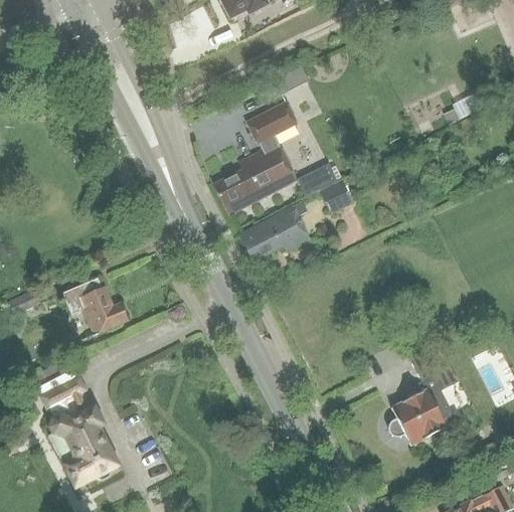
[(221,0),(229,15),(245,7),(247,11),(265,3),(263,0),(221,0)]
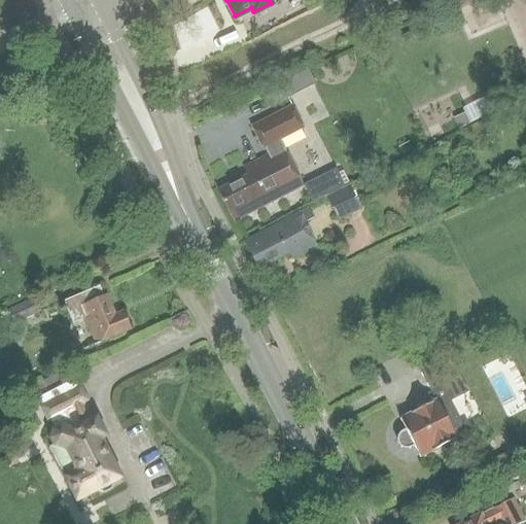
[(490,96),(470,103),(476,115),(494,109),(490,96)]
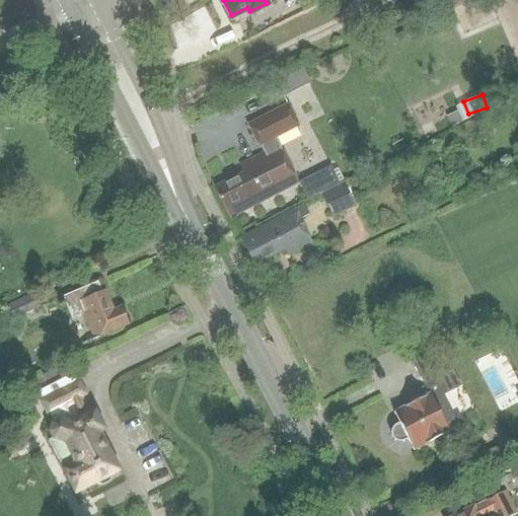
[(288,101),(248,122),(261,146),(263,145),(265,150),(239,163),(243,170),(215,186),(230,216),(300,179),(285,150),(284,150),(277,137),(299,125),(288,101)]
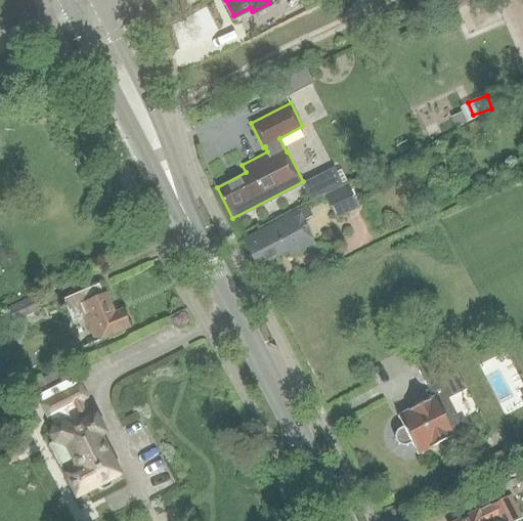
[(464,112),(452,117),(456,126),(468,120),(464,112)]
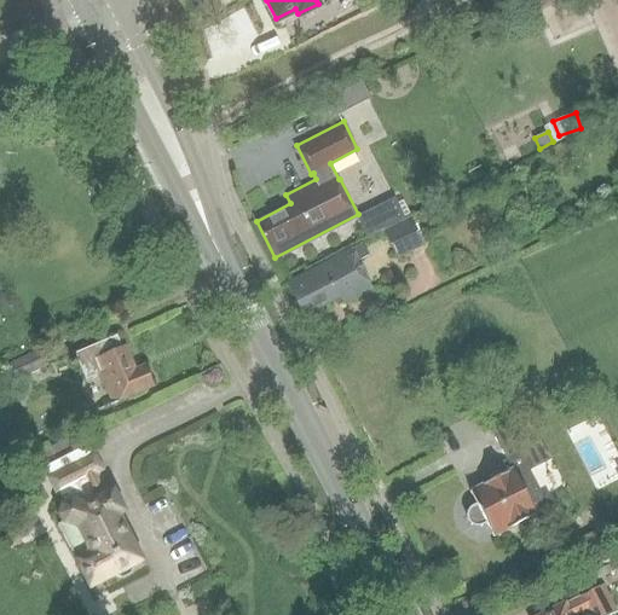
[(396,192),(357,212),(369,235),(406,216),(396,192)]
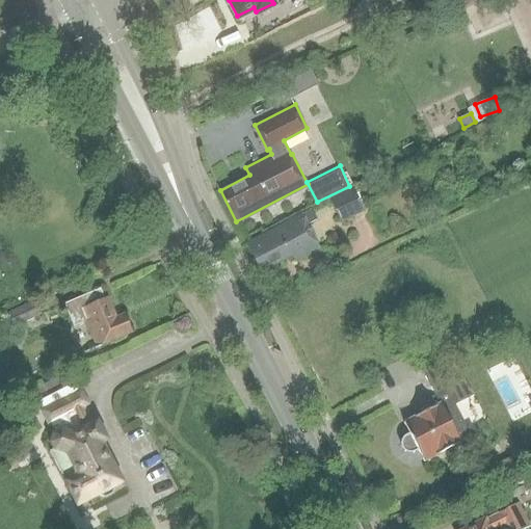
[(365,208),(353,185),(330,195),(342,219),(365,208)]
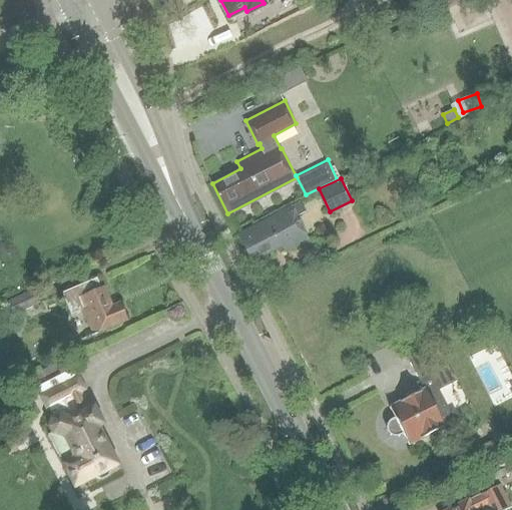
[(301,199),(237,232),(251,260),(281,244),(284,250),(311,237),(298,213),(306,209),(301,199)]
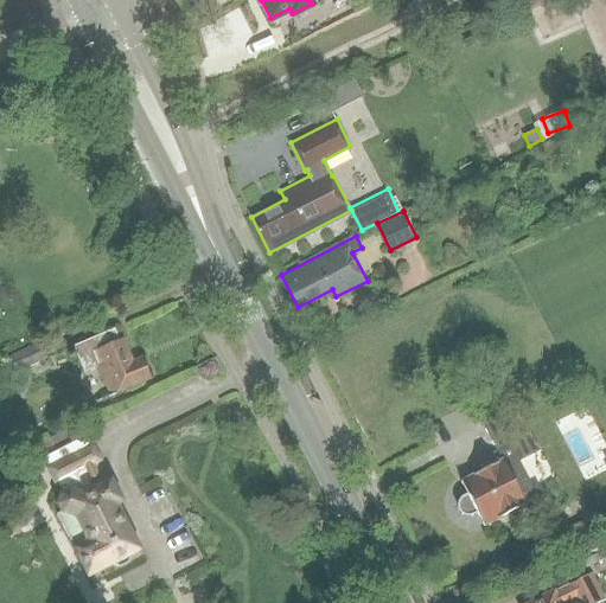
[(113,327),(71,344),(82,370),(96,364),(108,392),(148,376),(140,355),(129,360),(121,338),(117,339),(113,327)]
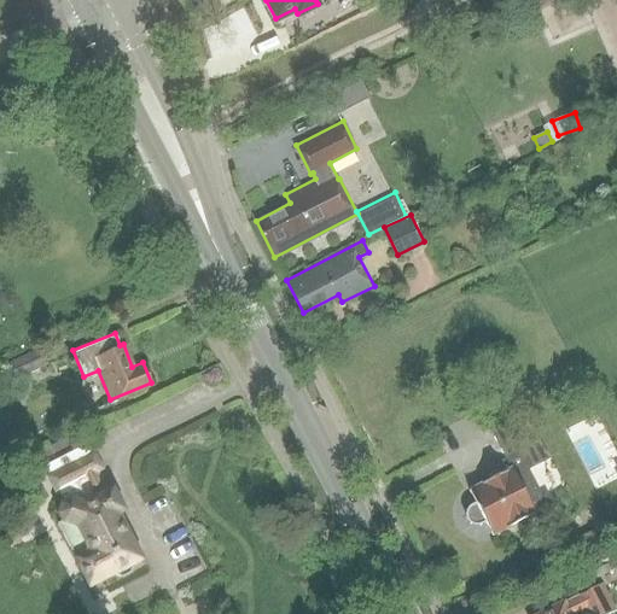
[(45,345),(10,361),(17,378),(52,362),(45,345)]
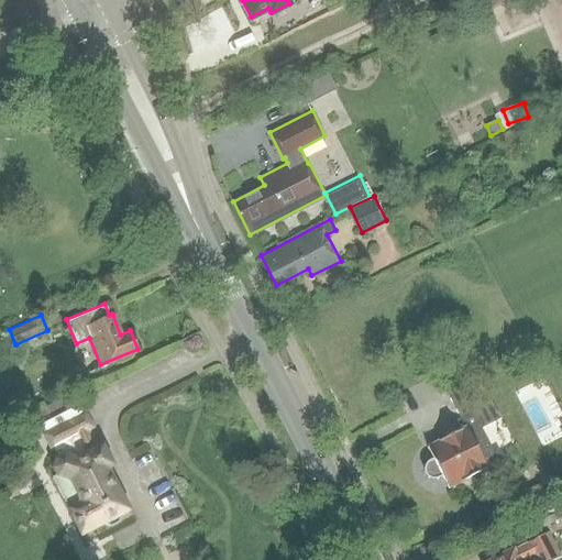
[(425,462),(423,469),(427,475),(431,476),(434,476),(438,476),(442,474),(448,486),(503,458),(497,448),(493,451),(481,427),(500,416),(492,399),(460,416),(464,426),(427,445),(433,457),(428,459),(425,462)]
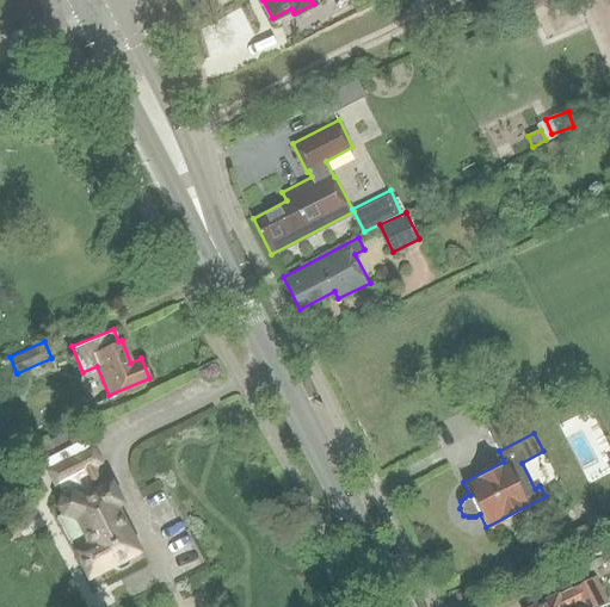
[(93,446),(50,468),(57,483),(85,470),(96,490),(85,496),(75,491),(66,496),(62,508),(63,512),(57,515),(88,576),(111,564),(118,568),(128,563),(129,556),(139,551),(116,506),(123,502),(112,482),(105,485),(96,465),(102,462),(93,446)]
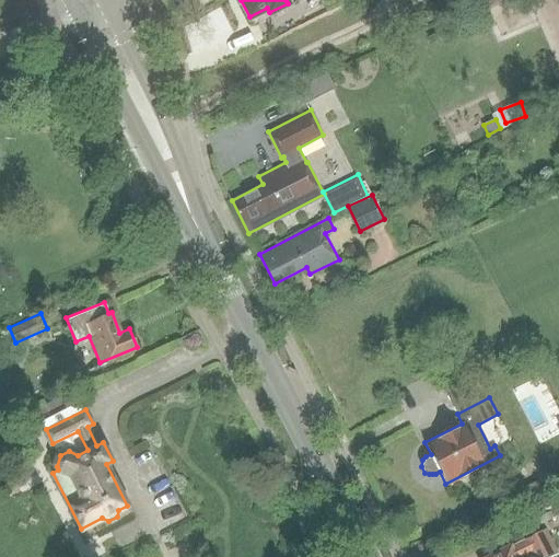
[(547,556),(556,553),(544,529),(511,545),(510,544),(485,556),(547,556)]
